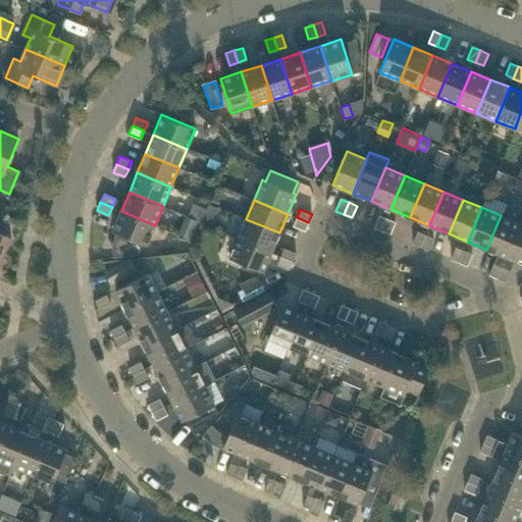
[(147,245),(155,225),(121,211),(112,230),(113,231),(107,245),(109,257),(135,255),(140,242),(147,245)]
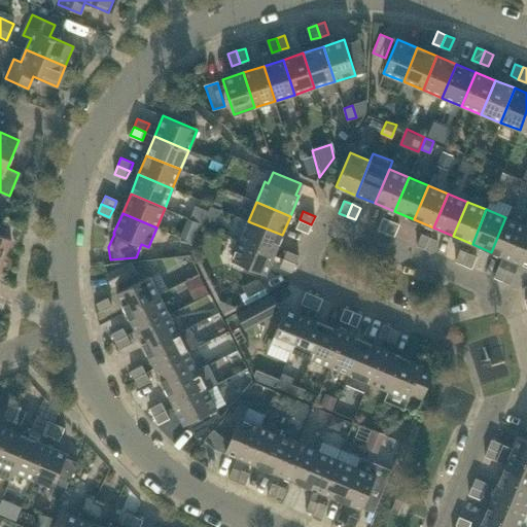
[(386,233),(391,220),(383,217),(378,229),(386,233)]
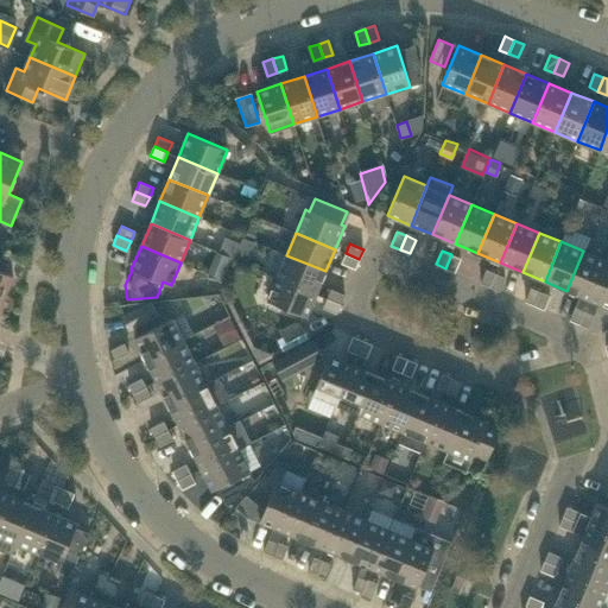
[(589,299),(606,260),(583,251),(567,291),(589,299)]
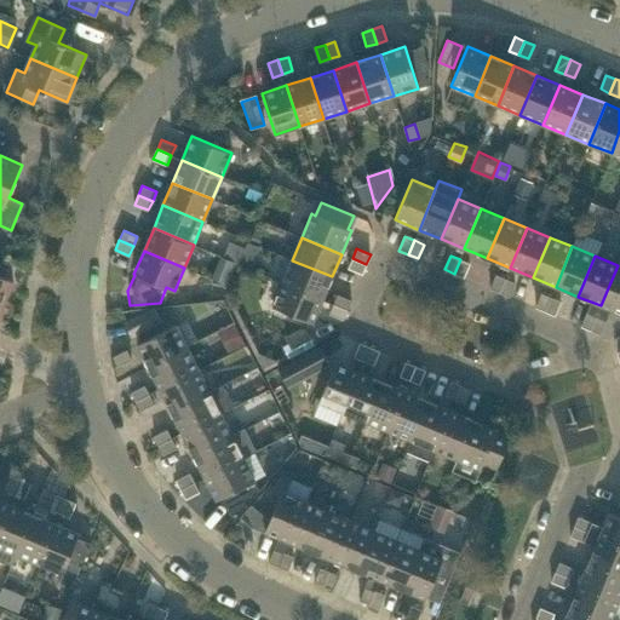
[(362,274),(366,264),(352,258),(349,268),(362,274)]
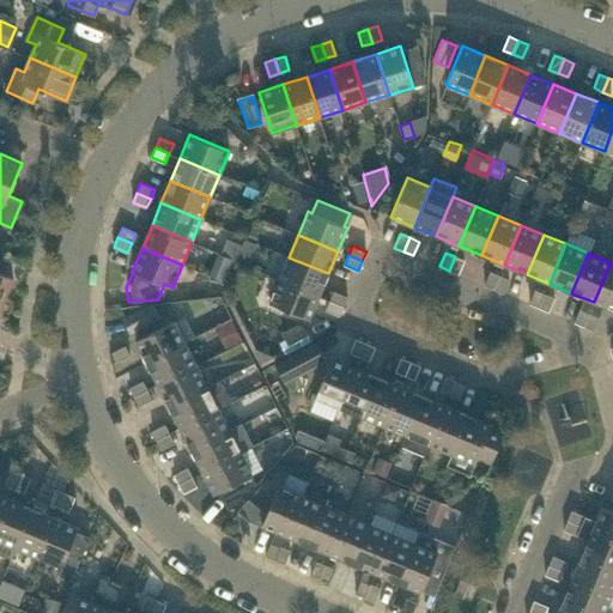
[(459,274),(465,261),(455,256),(449,271),(459,274)]
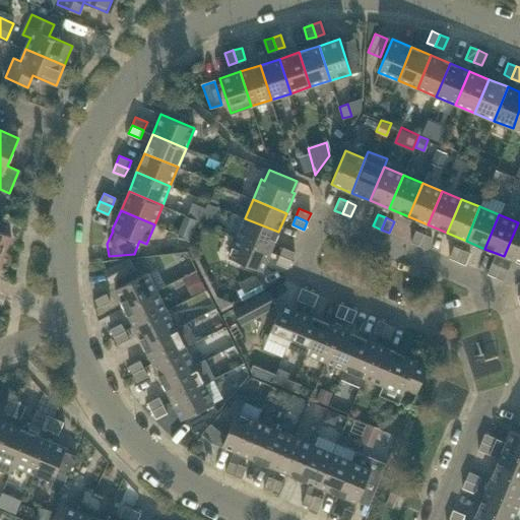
[(270,251),(278,232),(245,218),(237,237),(270,251)]
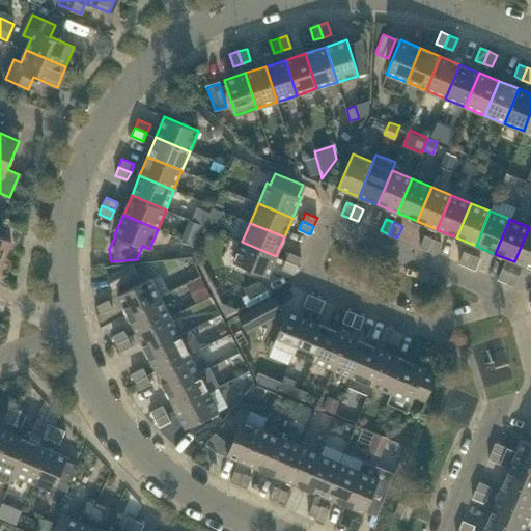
[(530,268),(530,228),(529,227),(514,261),(530,268)]
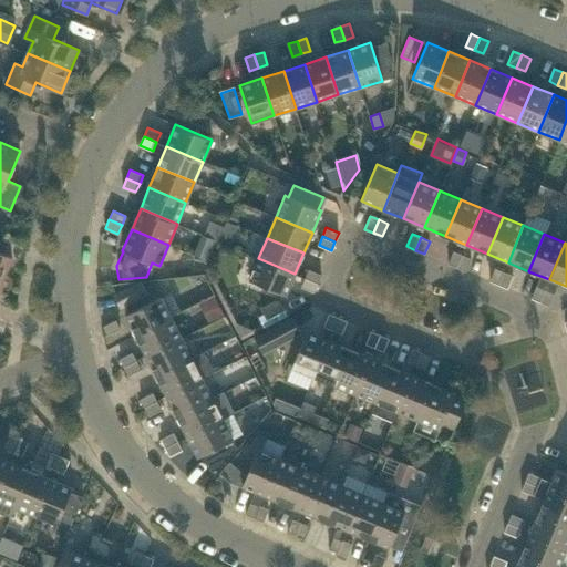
[(456,267),(462,255),(453,251),(449,264),(456,267)]
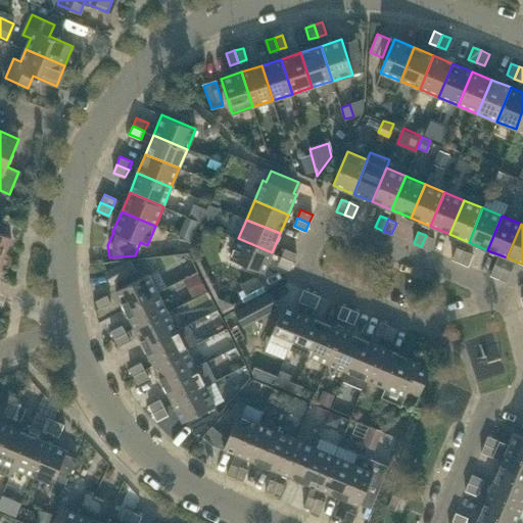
[(0,256),(2,257),(11,238),(0,233),(0,256)]
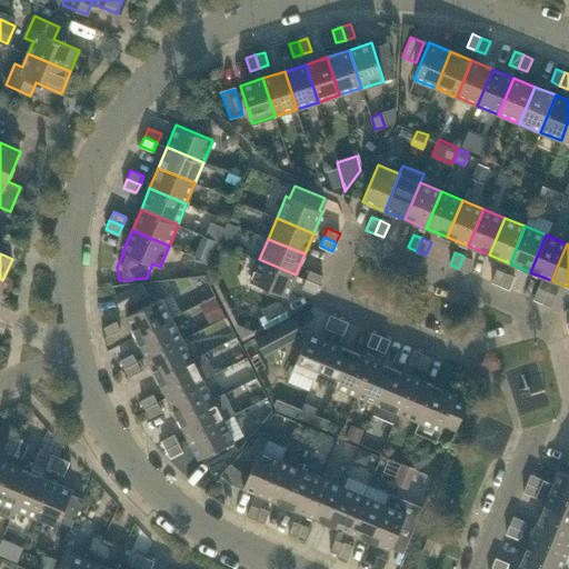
[(467,272),(472,259),(463,256),(458,268),(467,272)]
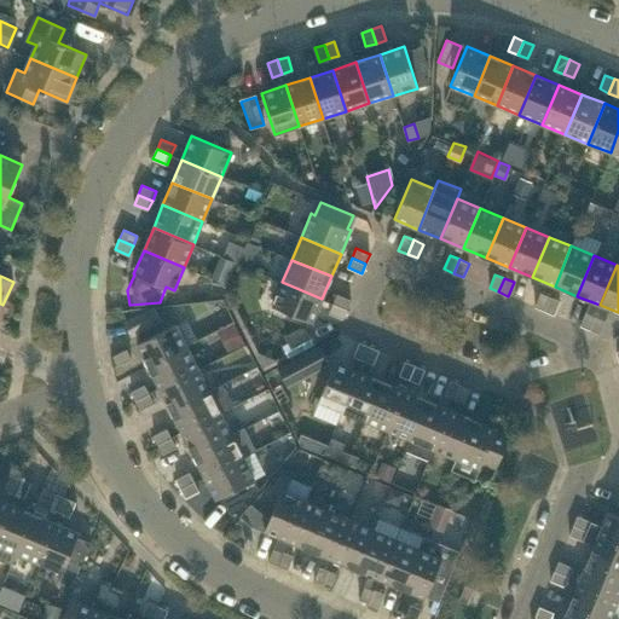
[(312,323),(322,299),(282,282),(272,306),(312,323)]
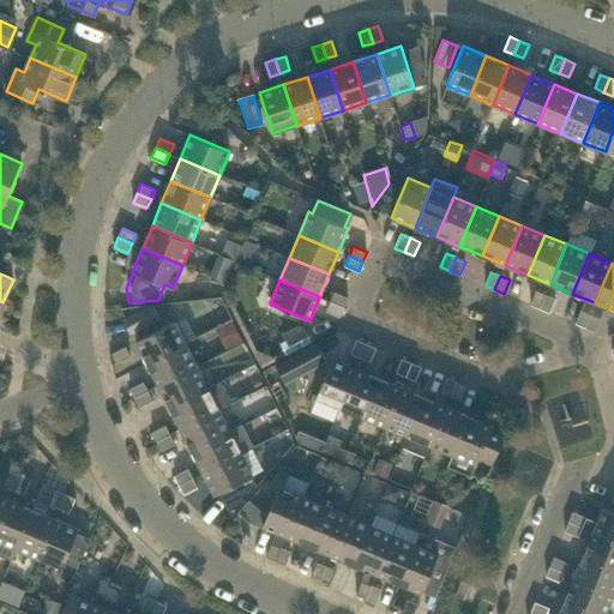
[(540,308),(546,295),(536,290),(530,305),(540,308)]
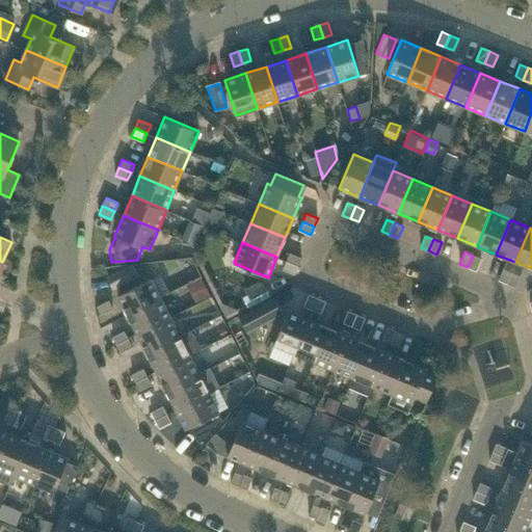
[(298,266),(301,258),(289,253),(286,261),(298,266)]
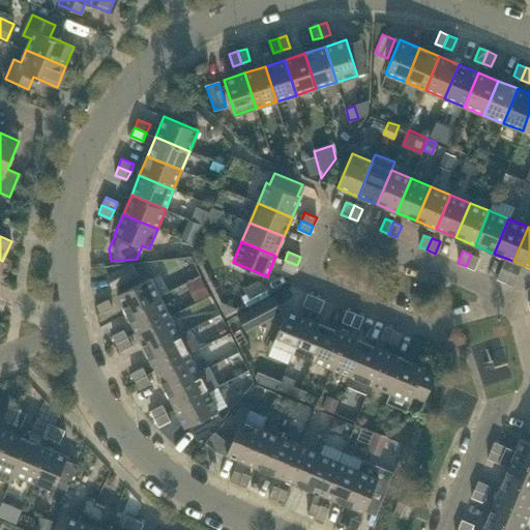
[(474,269),(479,258),(471,255),(466,266),(474,269)]
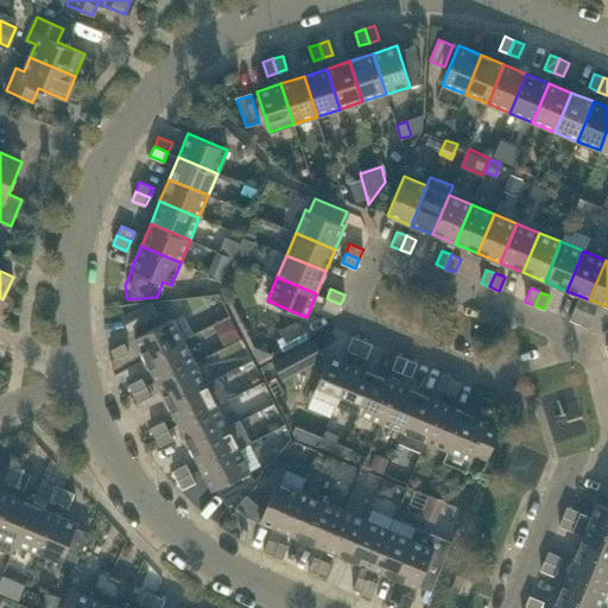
[(336,314),(341,304),(327,298),(323,308),(336,314)]
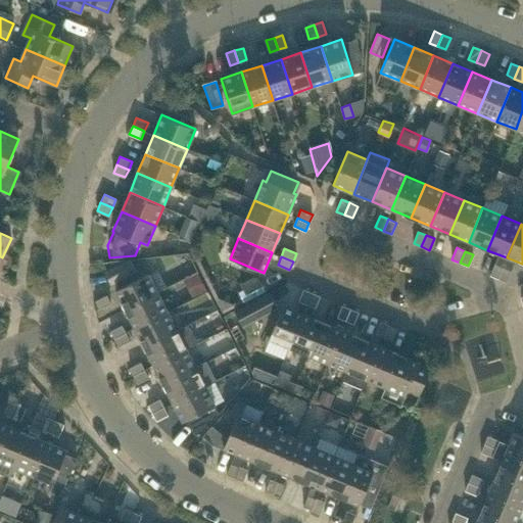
[(108,284),(131,272),(125,260),(102,272),(108,284)]
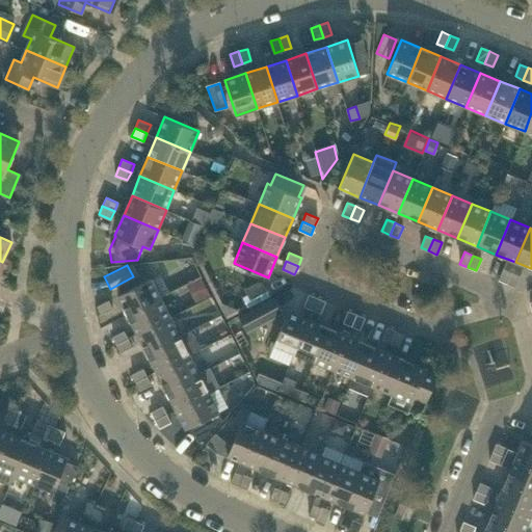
[(507,284),(511,271),(503,268),(499,280),(507,284)]
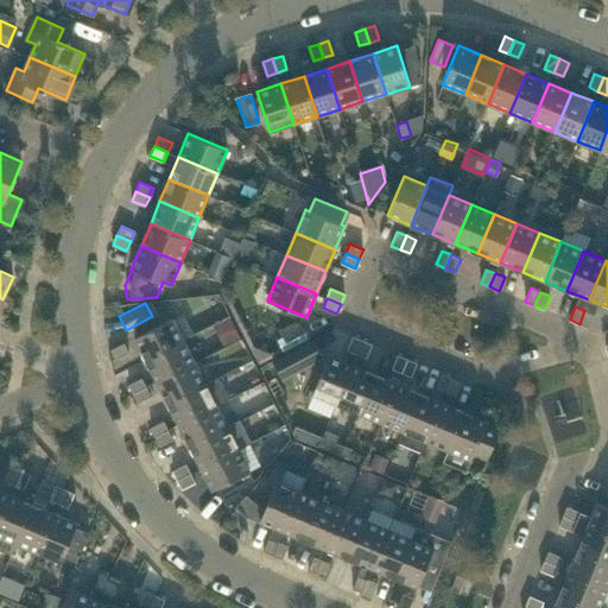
[(589,328),(594,315),(584,310),(580,324),(589,328)]
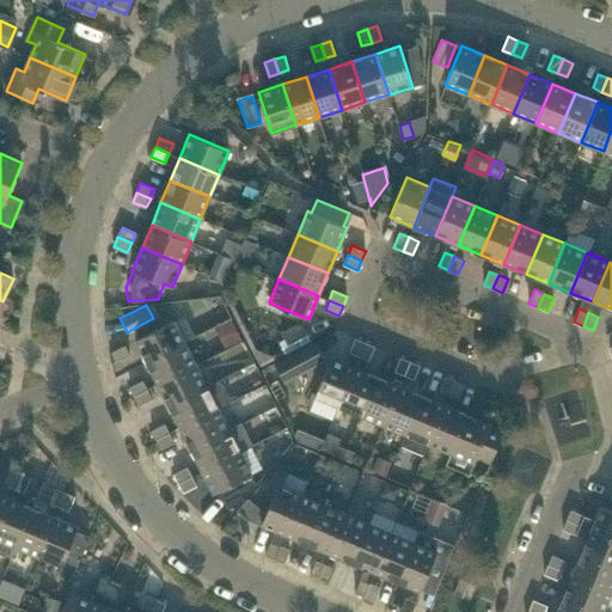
[(226,349),(243,341),(232,319),(215,328),(226,349)]
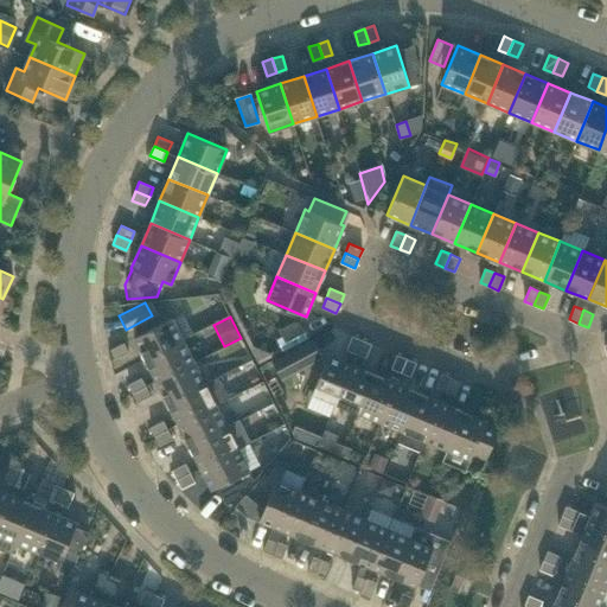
[(146,359),(183,340),(172,318),(134,337),(146,359)]
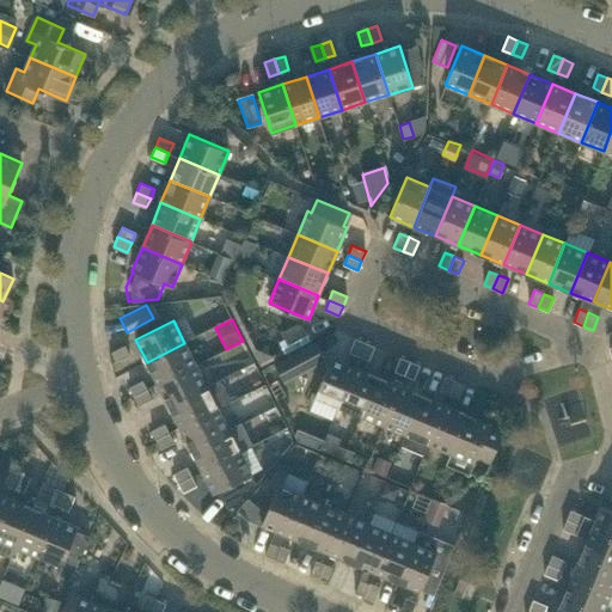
[(277,341),(285,354),(311,341),(304,326),(297,324),(282,331),(285,337),(277,341)]
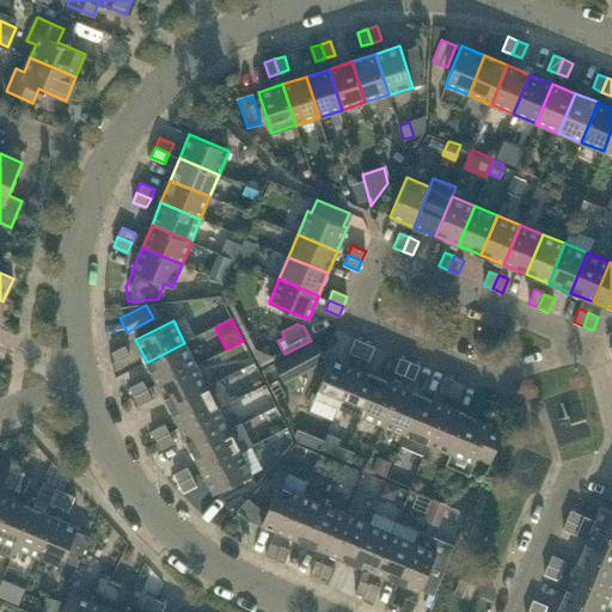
[(359,356),(365,343),(355,338),(349,353),(359,356)]
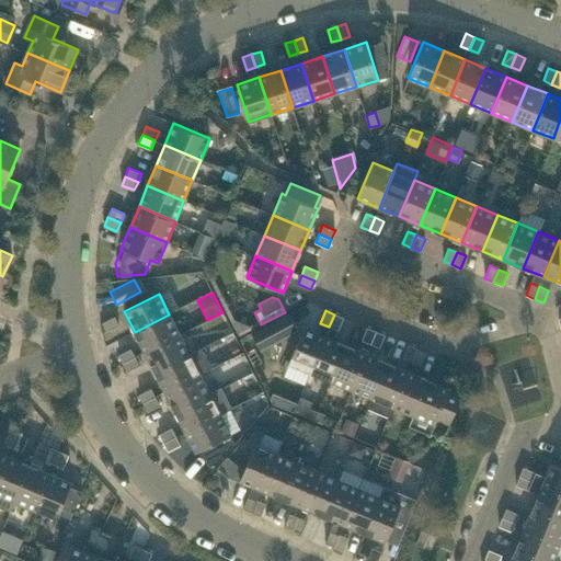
[(259,329),(253,331),(258,340),(261,345),(262,348),(297,331),(288,313),(259,329)]
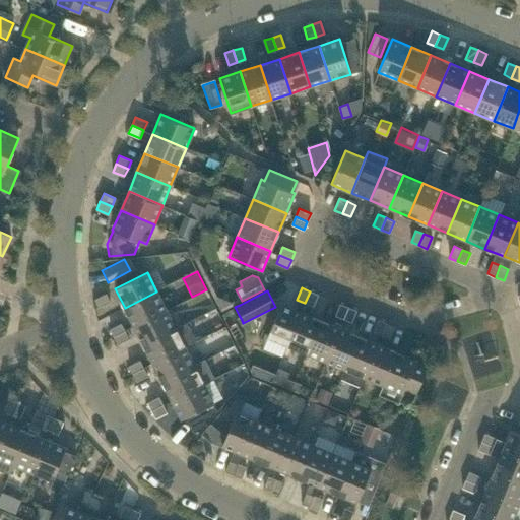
[(134,326),(167,310),(156,291),(125,308),(134,326)]
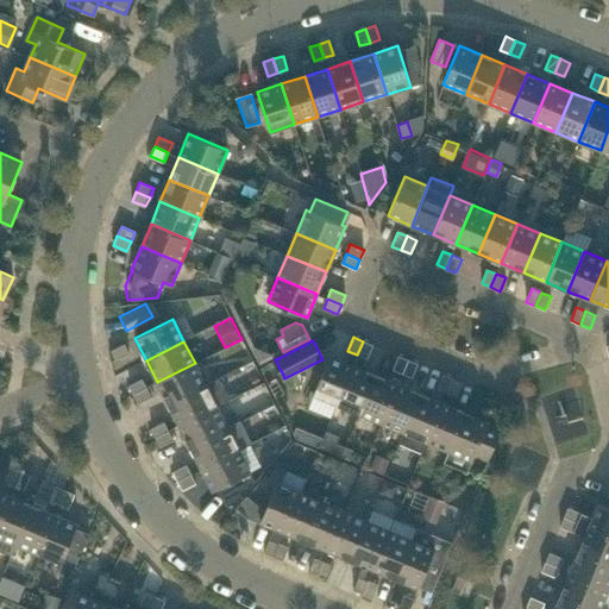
[(366,358),(372,345),(363,341),(357,355),(366,358)]
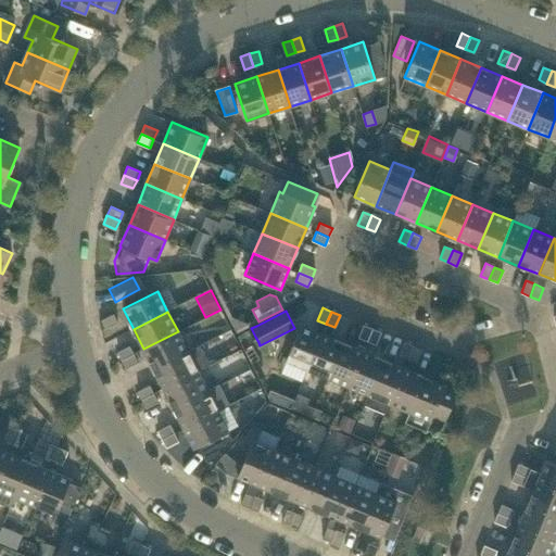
[(105,328),(117,323),(113,314),(101,319),(105,328)]
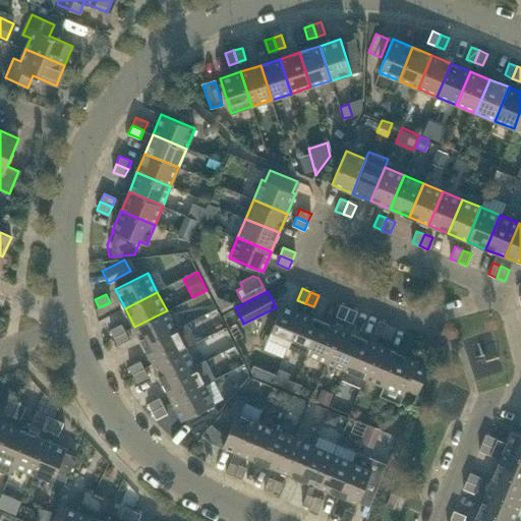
[(288,346),(302,312),(282,304),(268,338),(288,346)]
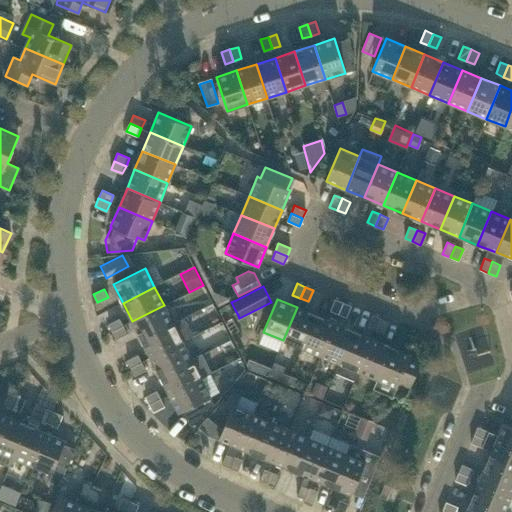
[(338,314),(343,302),(335,299),(330,310),(338,314)]
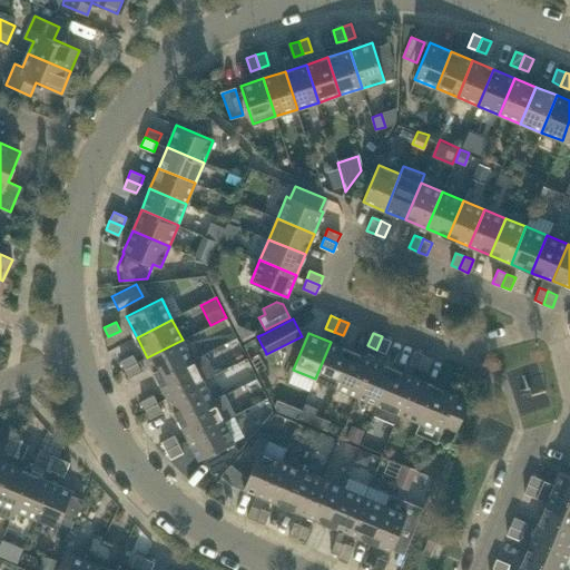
[(385,353),(391,341),(382,336),(376,350),(385,353)]
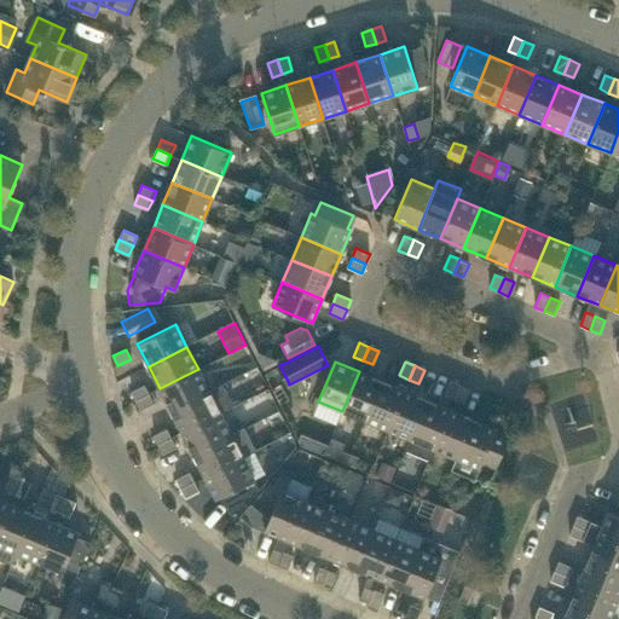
[(171,410),(209,391),(198,369),(160,388),(171,410)]
